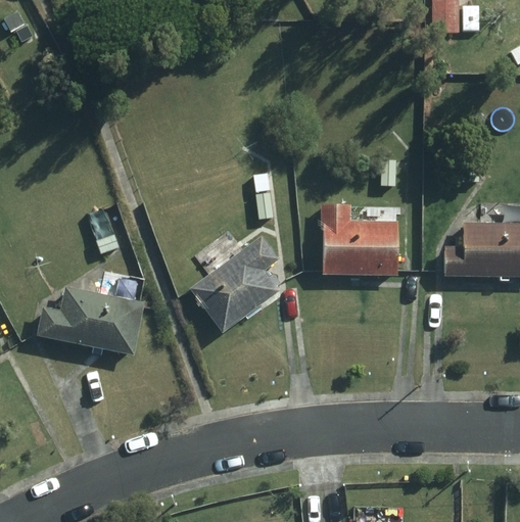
[(432,0),(432,32),(458,32),(458,0),(432,0)]
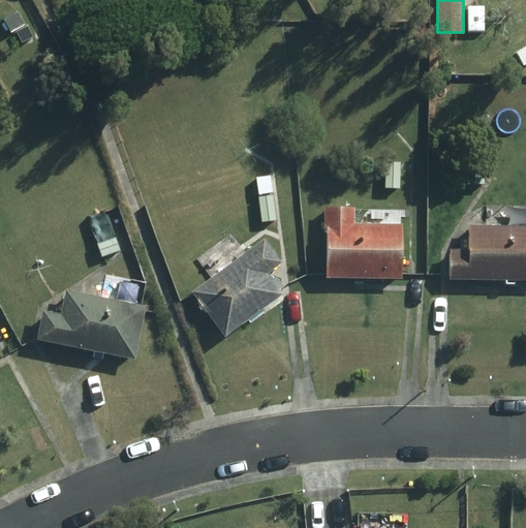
[(3,19),(10,31),(24,23),(17,11),(3,19)]
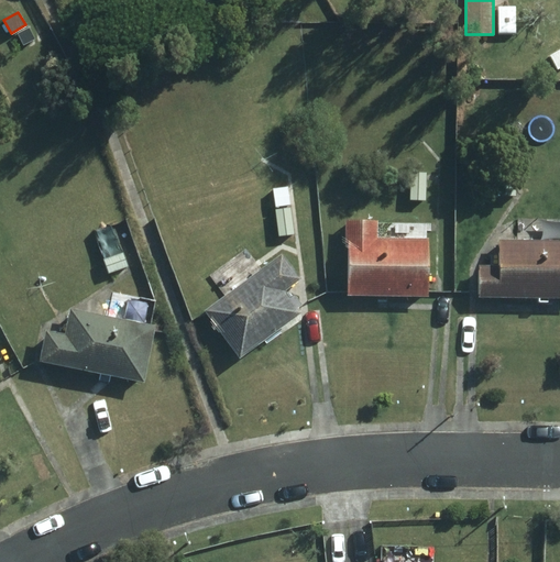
[(559,50),(550,55),(558,69),(559,68),(559,50)]
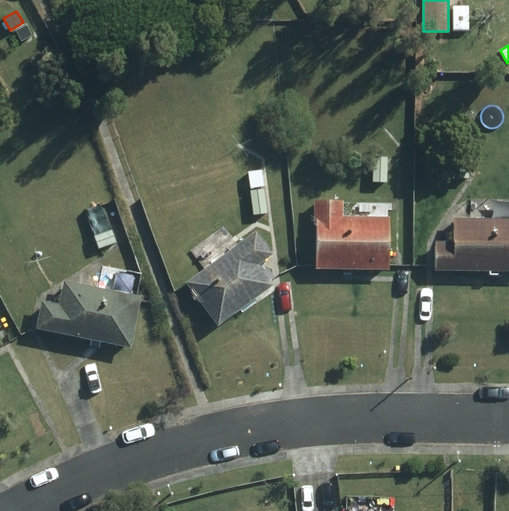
[(390,156),(372,156),(372,170),(390,169),(390,156)]
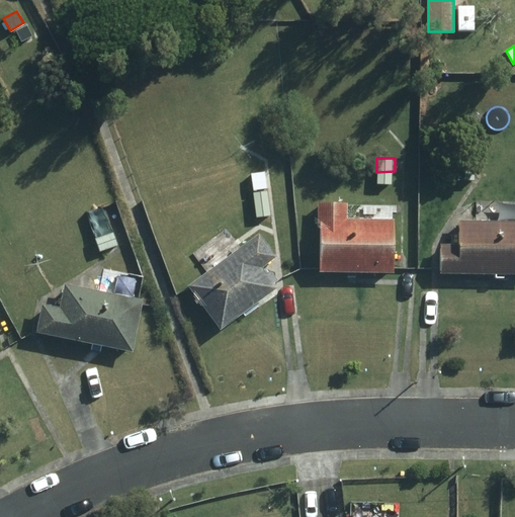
[(281,189),(279,166),(264,168),(264,172),(252,173),(253,189),(267,188),(267,190),(281,189)]
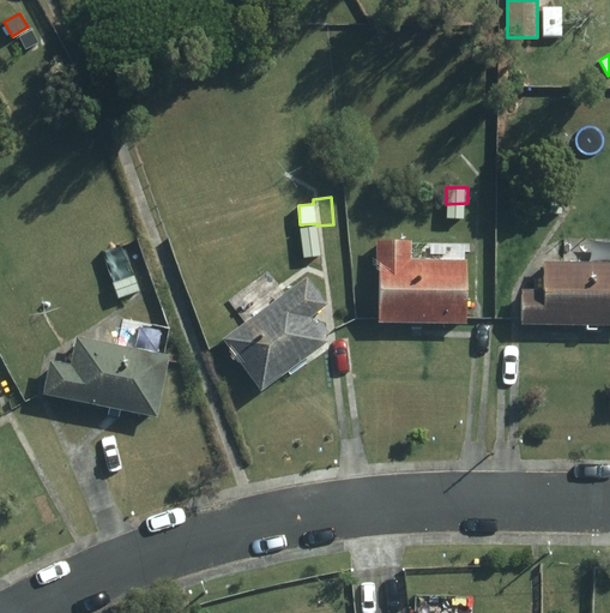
[(466,322),(466,263),(409,263),(409,242),(379,241),(379,322),(466,322)]
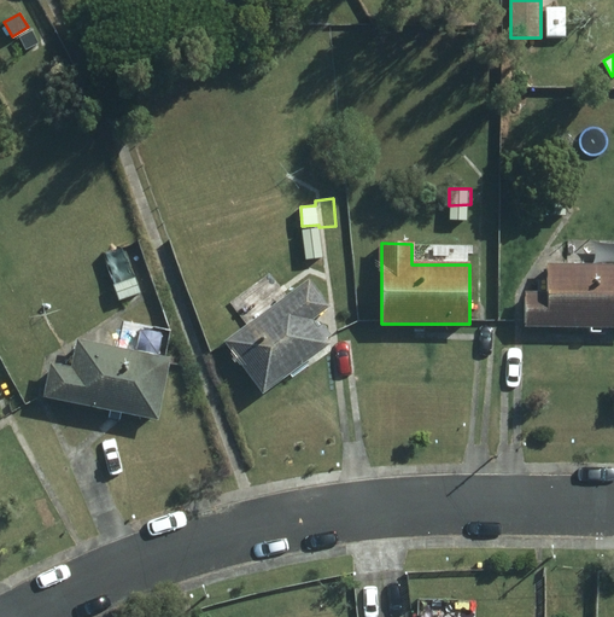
[(613,266),(547,266),(545,294),(526,294),(526,326),(613,326),(613,266)]
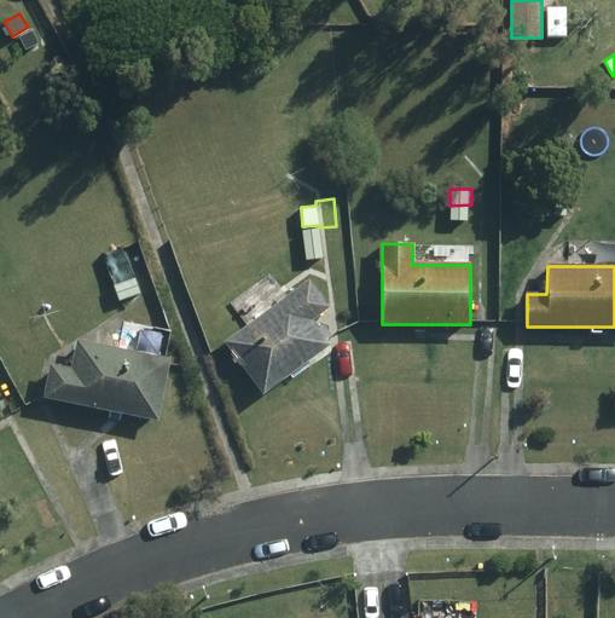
[(135,279),(115,286),(120,299),(140,293),(135,279)]
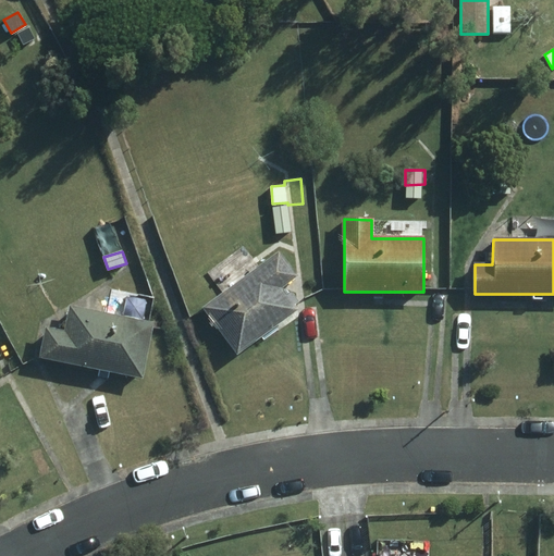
[(278,254),(201,308),(234,354),(295,310),(292,306),(296,303),(288,293),(284,296),(279,287),(294,276),(278,254)]
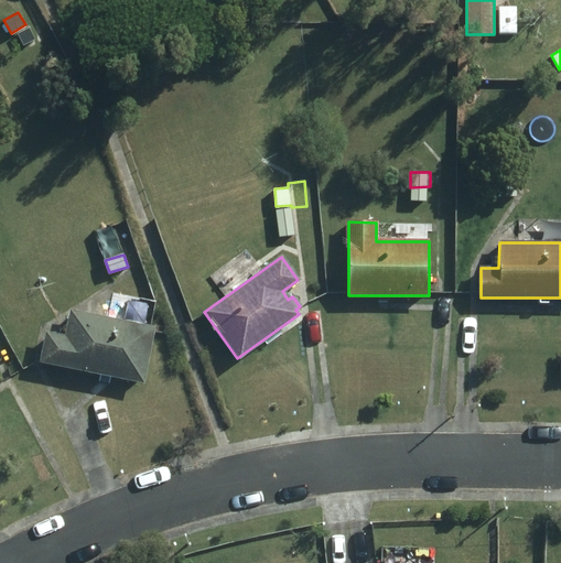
[(43,333),(39,361),(140,381),(151,328),(71,312),(65,337),(43,333)]
